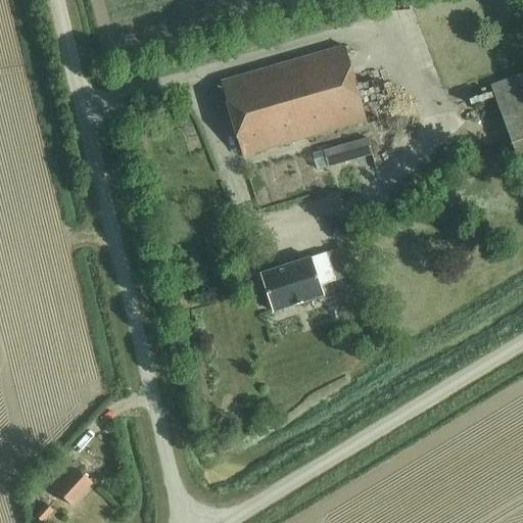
[(220,82),(241,156),(366,121),(344,46),(220,82)]
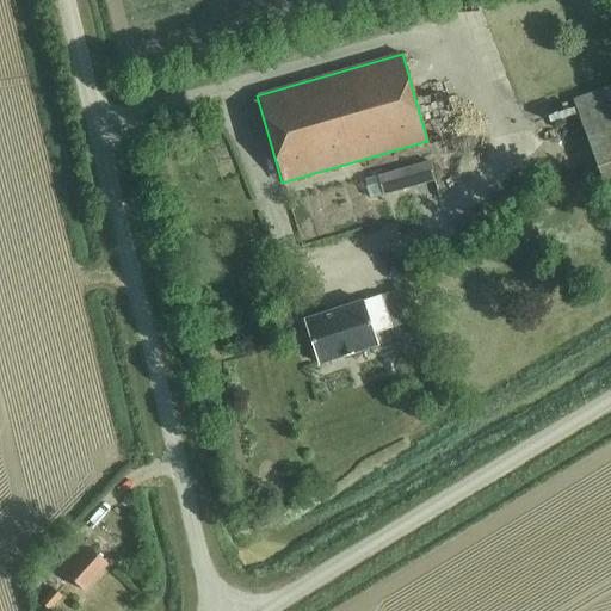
[(610,86),(572,100),(608,197),(610,195),(610,86)]
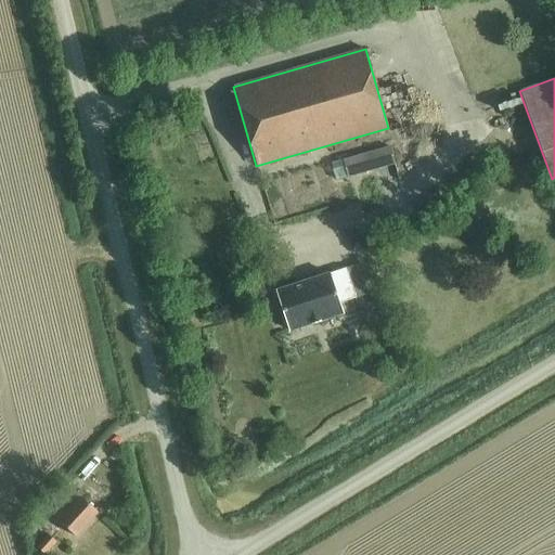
[(348,176),(348,177),(394,164),(389,146),(331,164),(335,179),(348,176)]
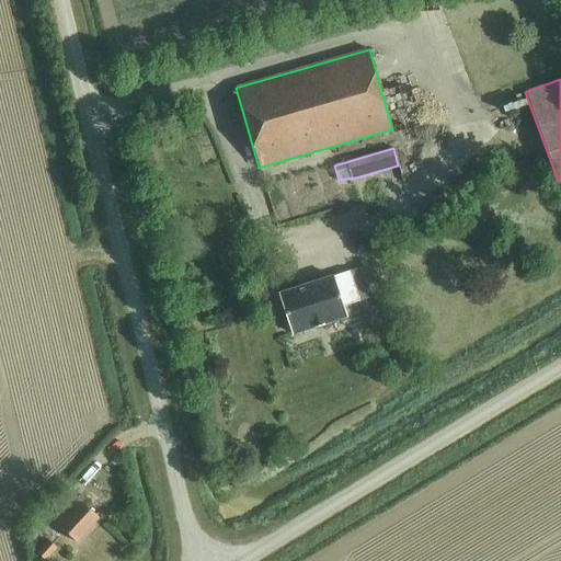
[(342,306),(359,300),(350,271),(332,276),(279,294),(293,334),(345,317),(342,306)]
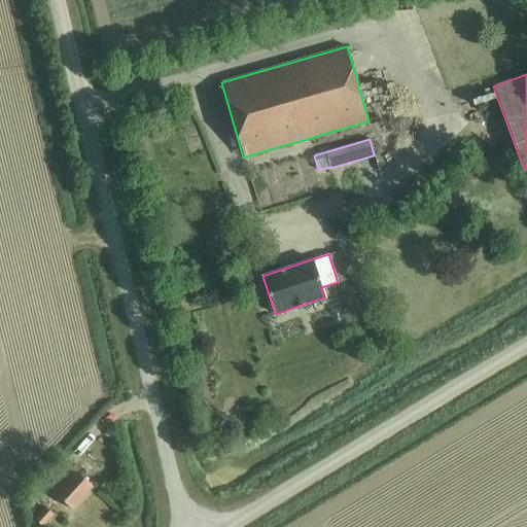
[(49,487),(71,510),(93,486),(70,465),(49,487)]
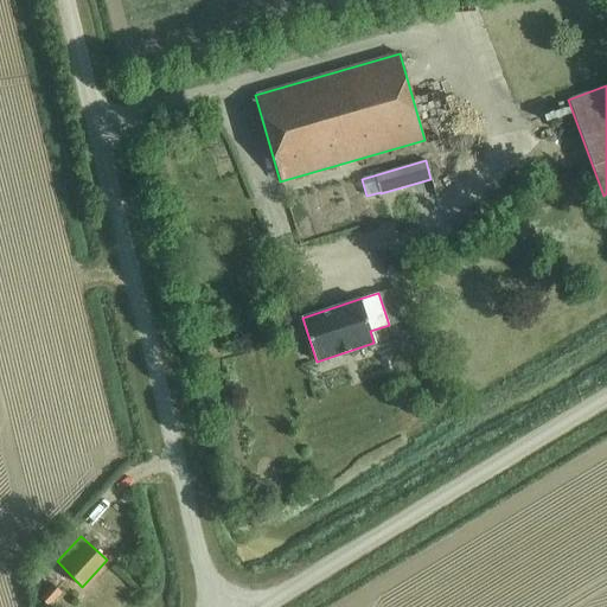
[(39,596),(49,606),(65,588),(55,579),(39,596)]
